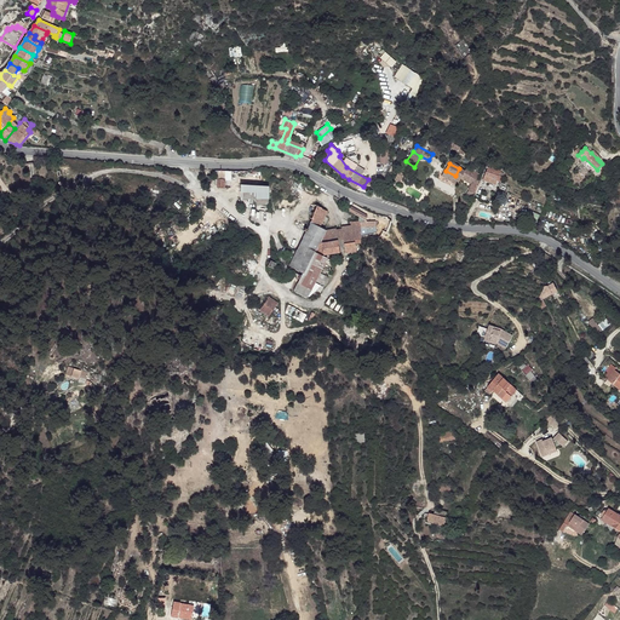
[(504,173),(488,167),(483,179),(497,184),(498,181),(501,182),(504,173)]
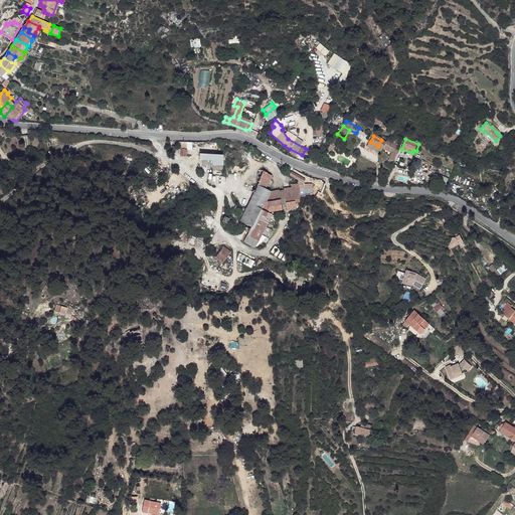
[(398,150),(381,140),(378,146),(391,153),(389,159),(390,160),(394,161),(398,150)]
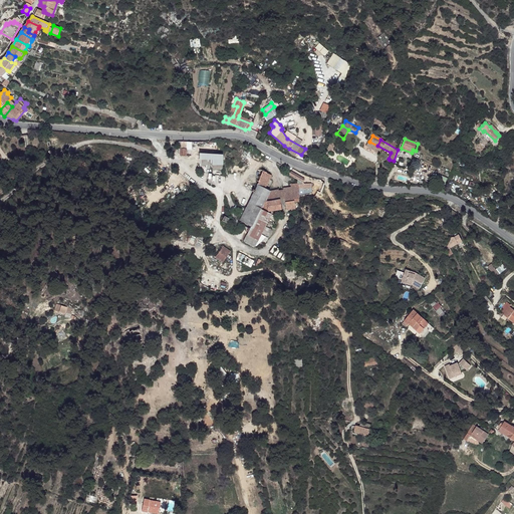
[(223,152),(201,151),(200,157),(212,158),(212,162),(223,163),(223,152)]
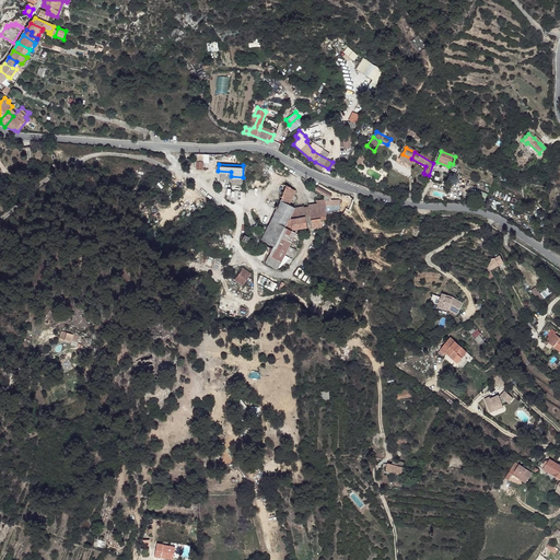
[(290,188),(287,187),(276,209),(277,210),(263,238),(273,245),(266,261),(278,268),(284,254),(293,258),(296,251),(289,246),(295,233),(292,231),(292,230),(306,228),(305,216),(303,208),(293,209),(288,207),(294,193),(290,188)]
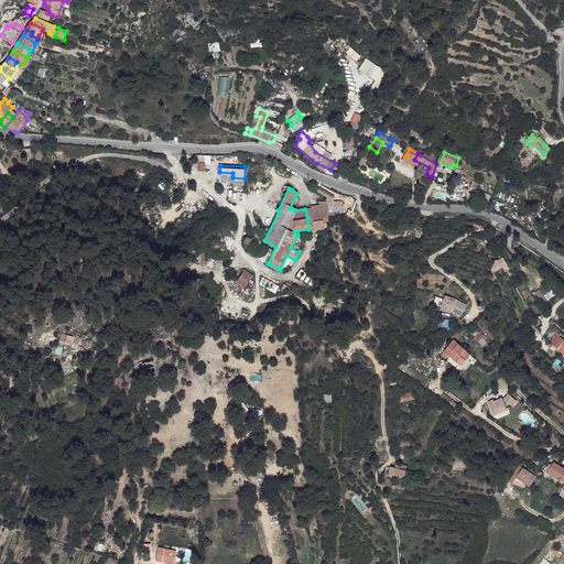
[(334,196),(320,188),(317,192),(328,198),(332,201),(334,196)]
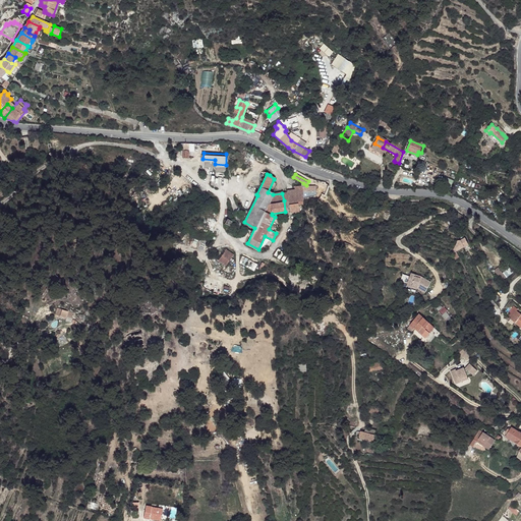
[(294,189),(287,190),(287,192),(288,200),(290,213),(295,212),(295,213),(299,213),(298,204),(303,204),(303,185),(294,186),(294,189)]
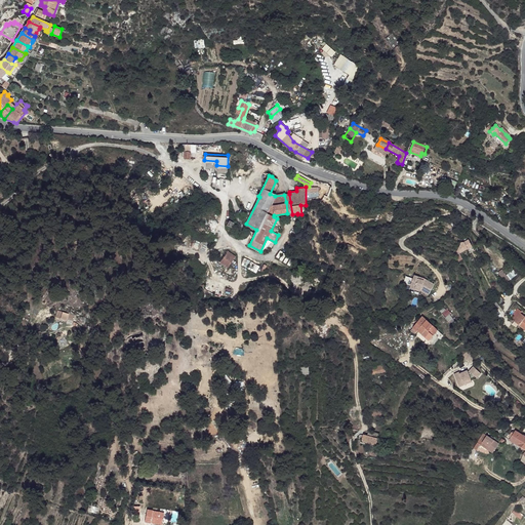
[(470,240),(465,243),(468,249),(473,246),(470,240)]
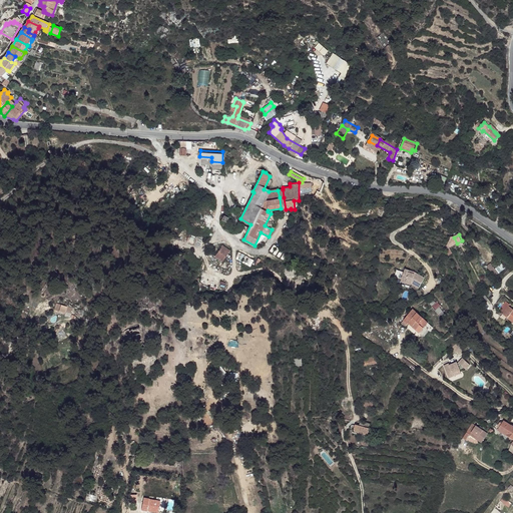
[(222,245),(215,258),(225,264),(229,258),(226,255),(229,250),(222,245)]
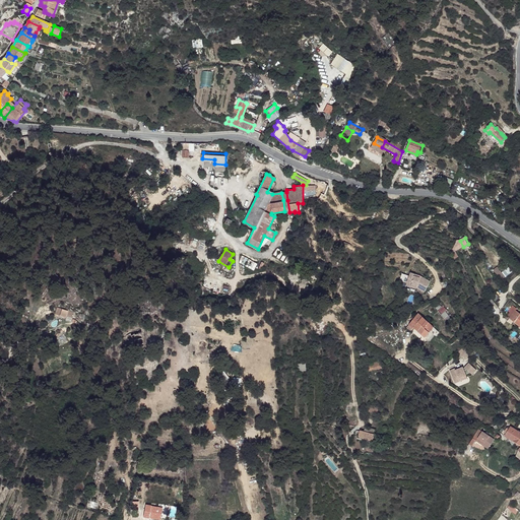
[(239,264),(254,270),(257,262),(242,256),(239,264)]
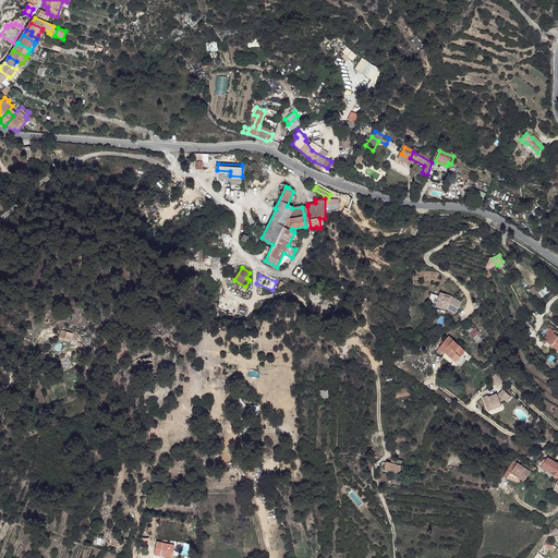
[(535,284),(531,289),(541,299),(544,295),(535,284)]
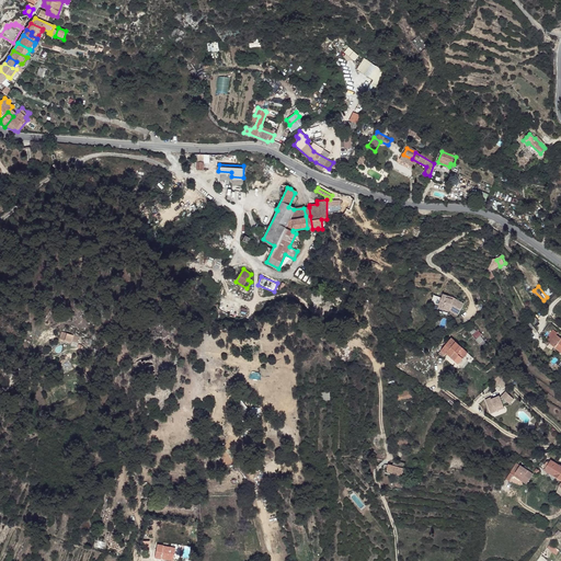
[(442,293),(434,289),(430,297),(437,300),(436,302),(448,308),(455,313),(464,302),(453,295),(453,297),(447,294),(447,292),(443,289),(442,293)]
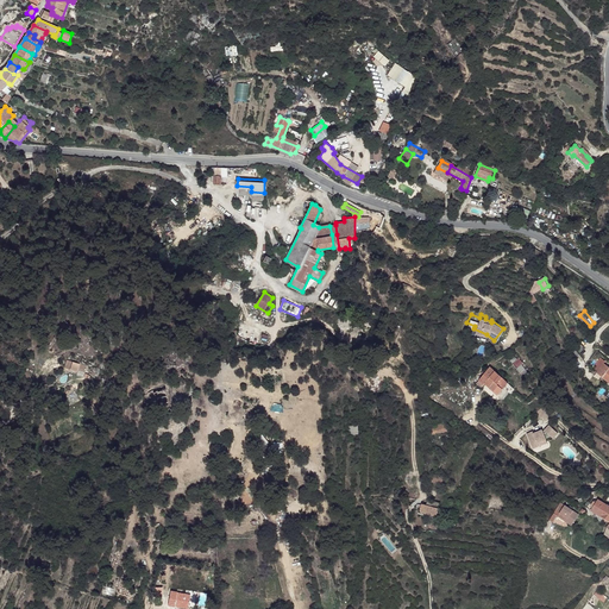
[(582,355),(575,346),(571,350),(572,350),(570,352),(576,359),(582,355)]
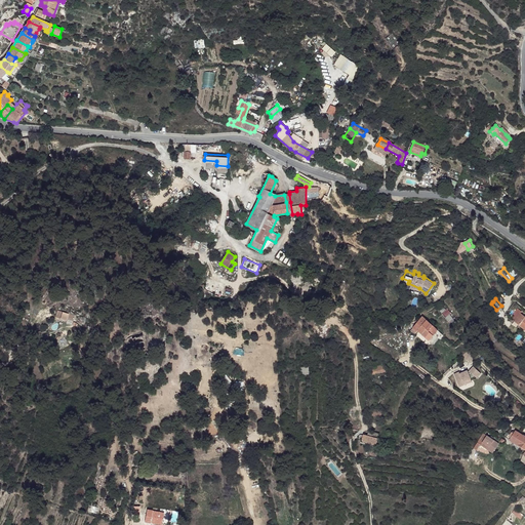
[(448,314),(450,313),(447,309),(442,313),(450,323),(454,320),(448,314)]
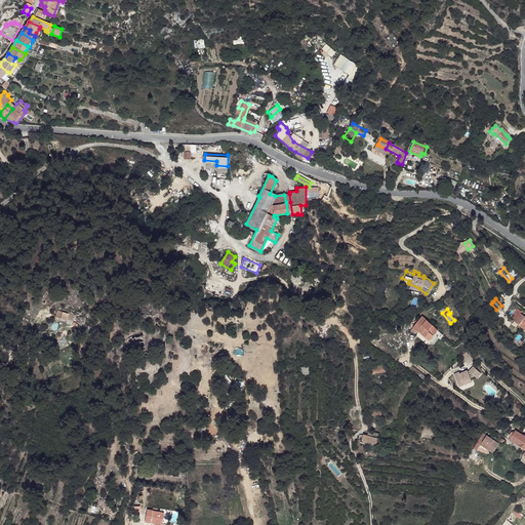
[(524,315),(521,312),(515,319),(524,327),(524,315)]
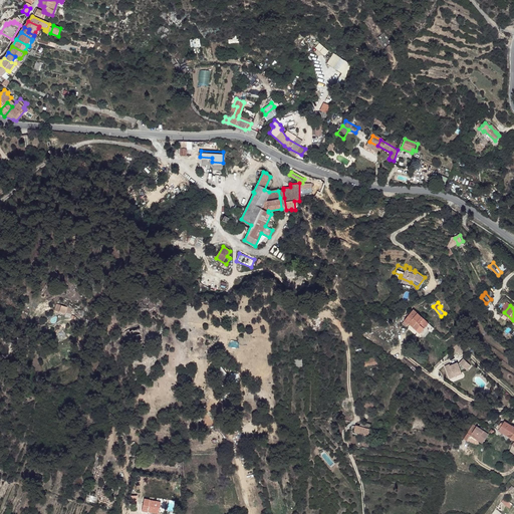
[(423,316),(415,310),(404,324),(408,327),(411,324),(422,333),(429,324),(422,318),(423,316)]
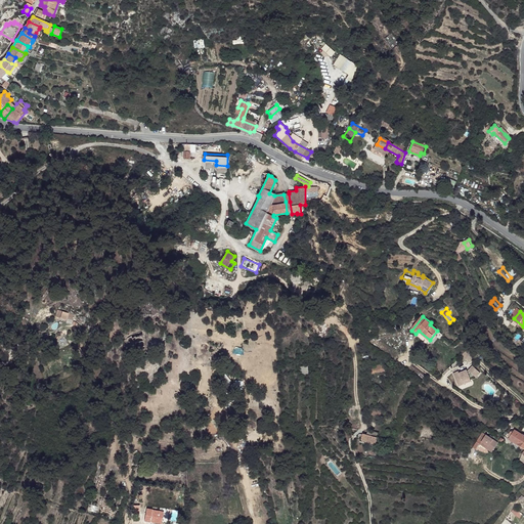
[(470,349),(462,357),(464,359),(470,361),(473,362),(473,360),(473,355),(473,353),(471,350),(470,349)]
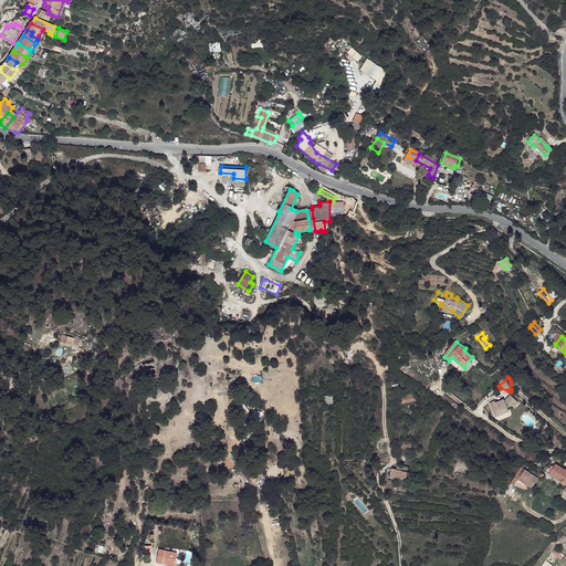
[(496,402),(491,405),(495,413),(501,411),(502,412),(509,409),(509,408),(512,407),(513,405),(516,408),(521,402),(512,396),(506,402),(505,401),(498,405),(496,402)]
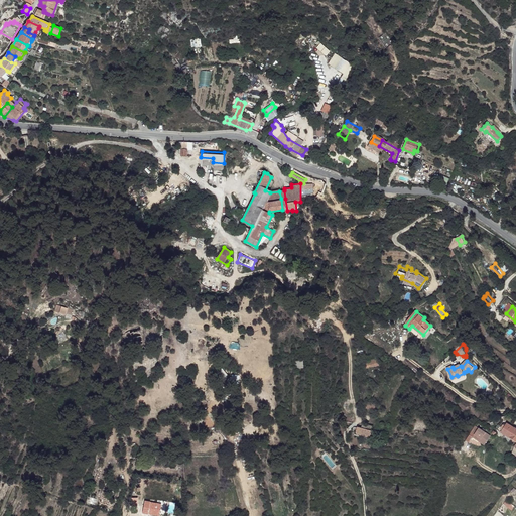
[(515,426),(515,419),(510,415),(501,417),(502,421),(506,424),(507,424),(514,428),(515,427),(515,426)]
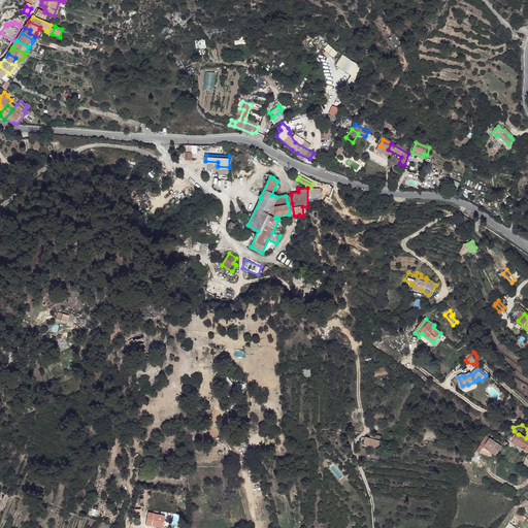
[(526,438),(519,434),(517,436),(514,440),(513,443),(527,454),(527,437),(526,438)]
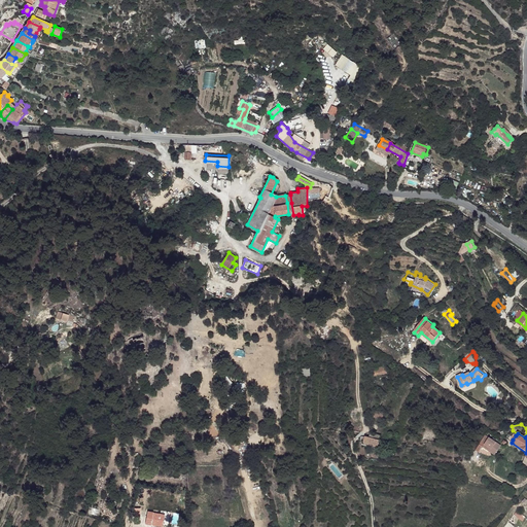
[(380,440),(365,435),(364,436),(362,436),(361,438),(362,440),(363,441),(363,443),(378,447),(380,440)]
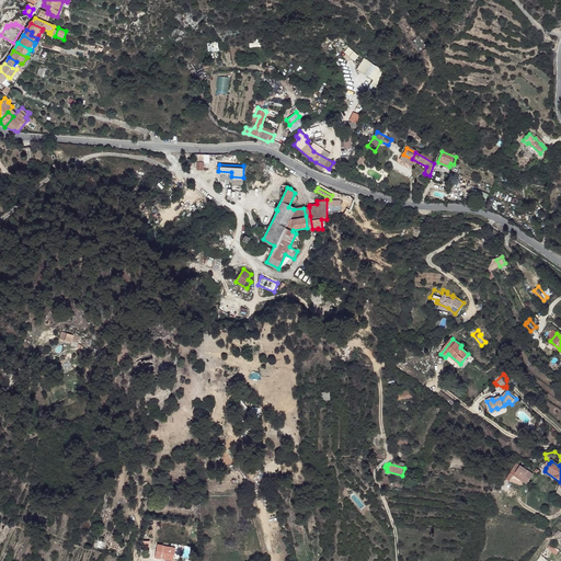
[(533,472),(525,468),(522,474),(521,477),(528,480),(533,472)]
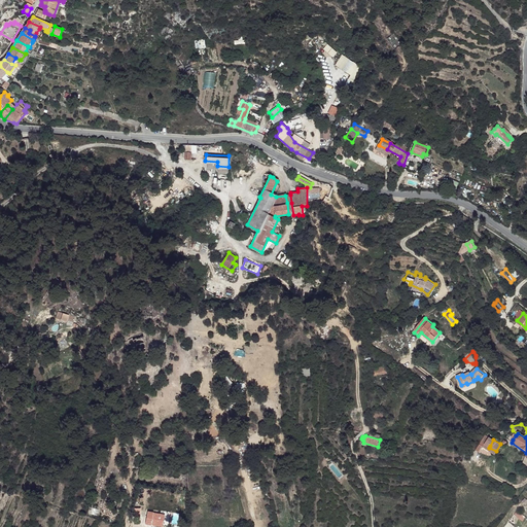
[(153,512),(147,511),(145,523),(151,524),(151,522),(163,523),(165,515),(153,513),(153,512)]
